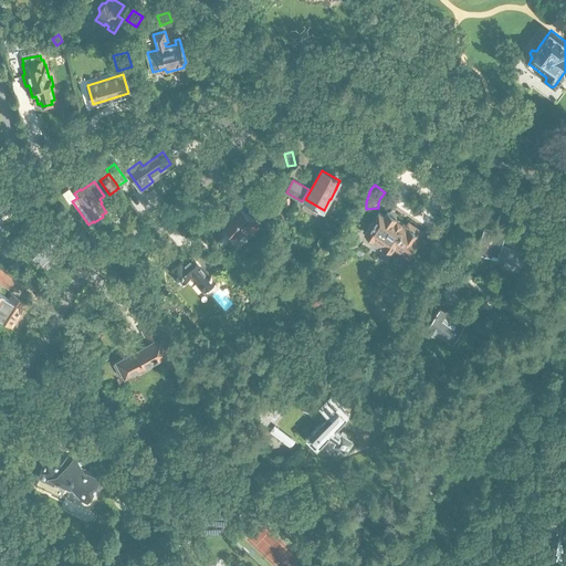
[(0,224),(0,220),(3,219),(1,216),(11,210),(7,202),(0,205),(0,224)]
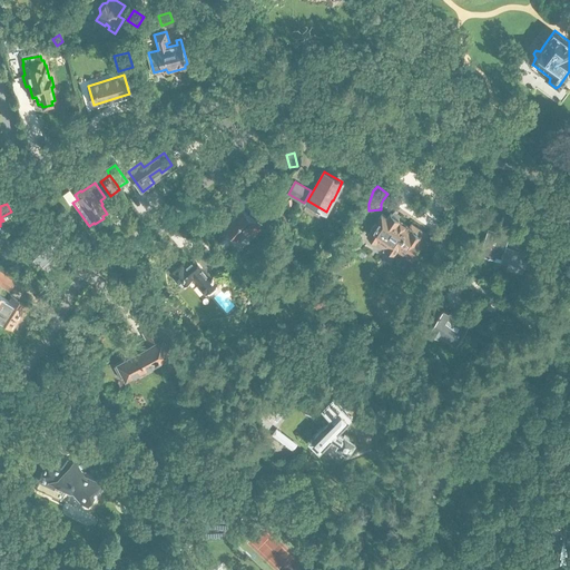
[(253,237),(263,227),(239,206),(224,224),(242,241),(248,234),(253,237)]
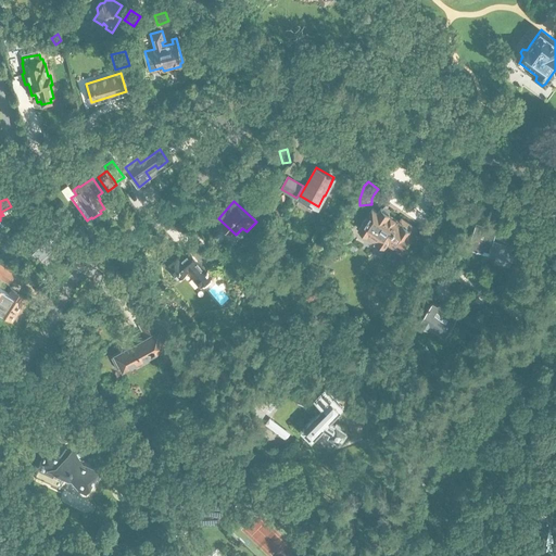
[(391,214),(388,212),(390,210),(384,206),(383,210),(381,207),(378,212),(374,209),(359,230),(366,234),(364,237),(376,244),(377,241),(386,247),(387,245),(402,255),(406,249),(402,245),(407,238),(409,239),(417,227),(402,217),(399,220),(390,215),(391,214)]
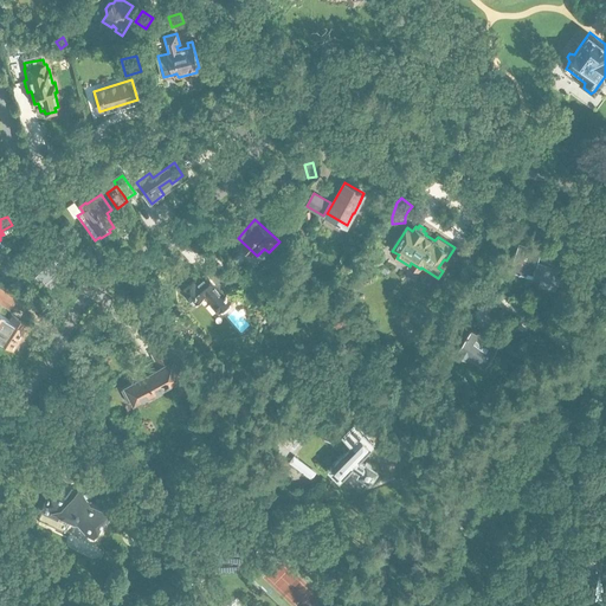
[(520,239),(510,268),(541,278),(540,285),(556,290),(559,284),(566,287),(568,282),(571,272),(568,271),(558,268),(559,266),(540,257),(543,244),(527,239),(527,242),(520,239)]
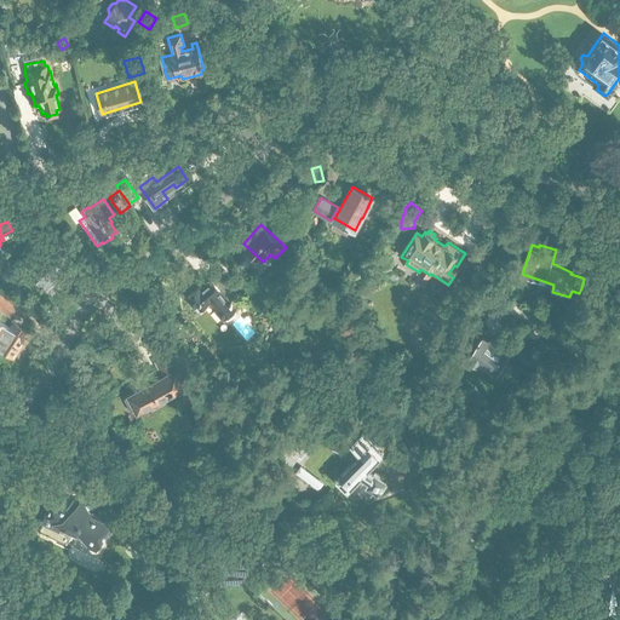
[(59,264),(53,258),(59,252),(56,248),(39,264),(42,268),(34,276),(40,282),(41,281),(50,288),(68,271),(61,262),(59,264)]
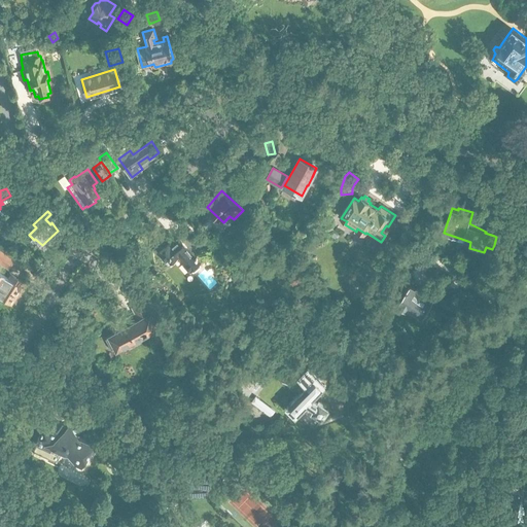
[(424,221),(411,218),(409,226),(421,231),(424,221)]
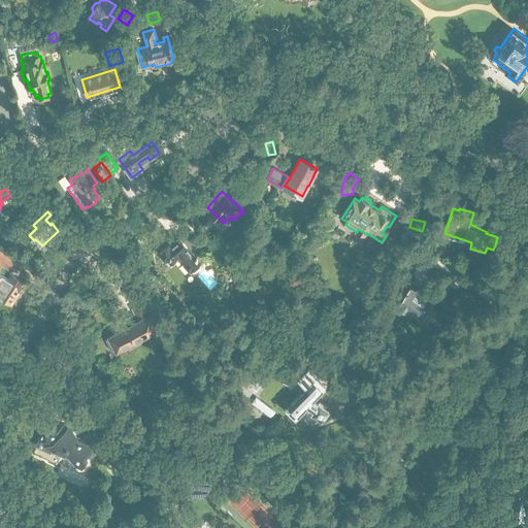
[(198,255),(191,245),(193,243),(196,246),(202,241),(191,229),(180,238),(180,237),(170,245),(169,244),(159,253),(169,265),(178,258),(190,272),(202,263),(196,256),(198,255)]
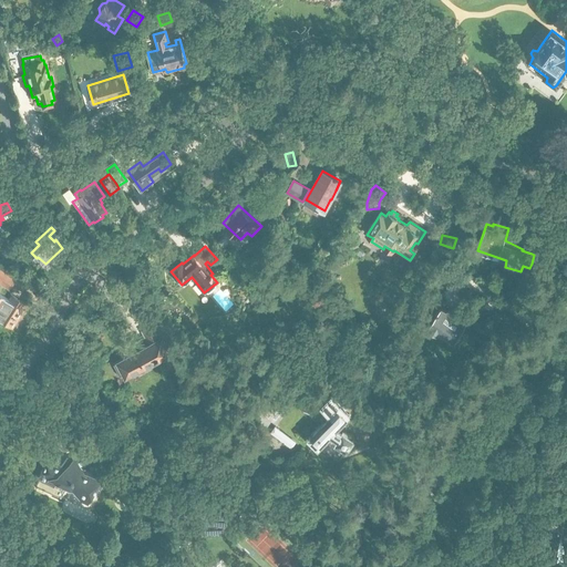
[(0,282),(9,289),(16,279),(0,269),(0,282)]
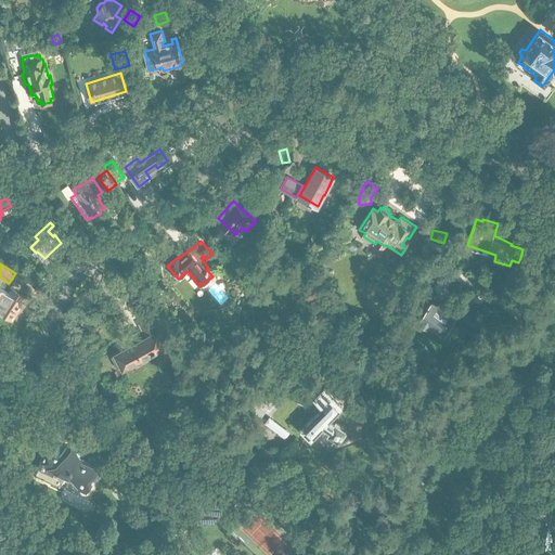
[(428,263),(421,275),(426,280),(430,273),(437,278),(441,272),(428,263)]
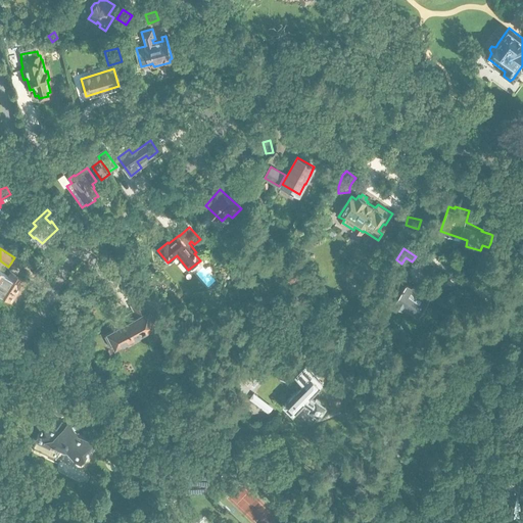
[(21,285),(20,284),(24,280),(10,272),(7,276),(0,271),(0,295),(11,302),(21,285)]
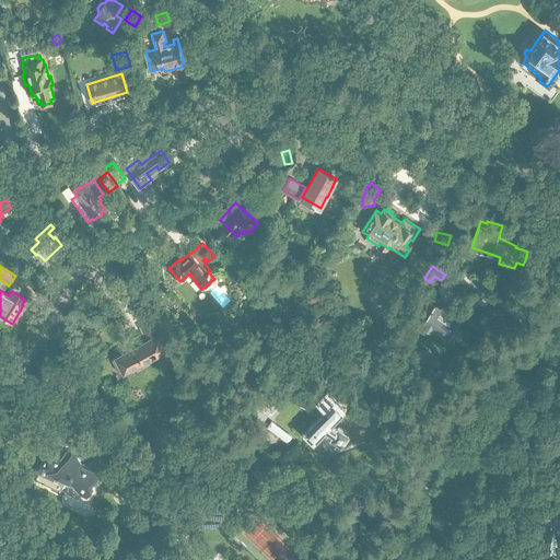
[(433,327),(450,337),(461,321),(455,316),(456,315),(455,314),(456,314),(442,305),(441,306),(436,304),(435,304),(424,321),(424,322),(422,324),(423,325),(422,325),(432,330),(433,327)]
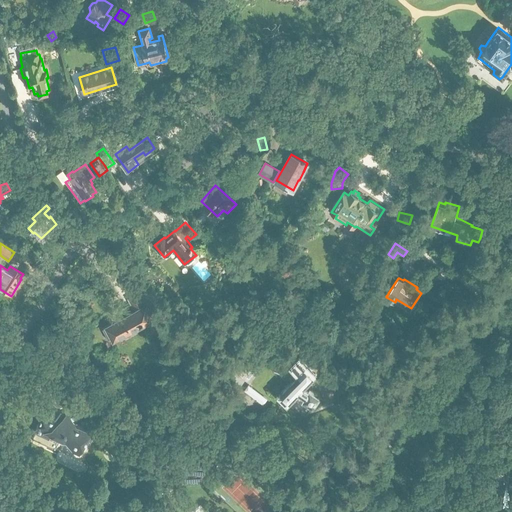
[(147,304),(146,304),(139,293),(130,298),(136,310),(105,326),(113,341),(155,319),(147,304)]
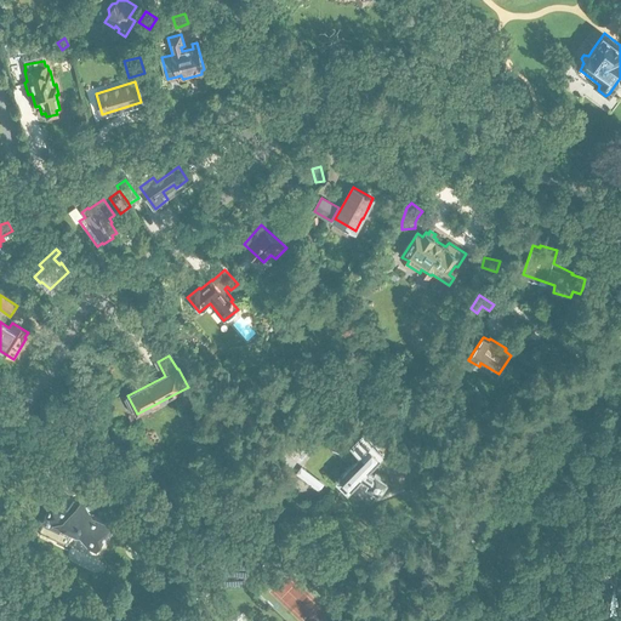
[(379,425),(362,417),(357,422),(369,434),(379,425)]
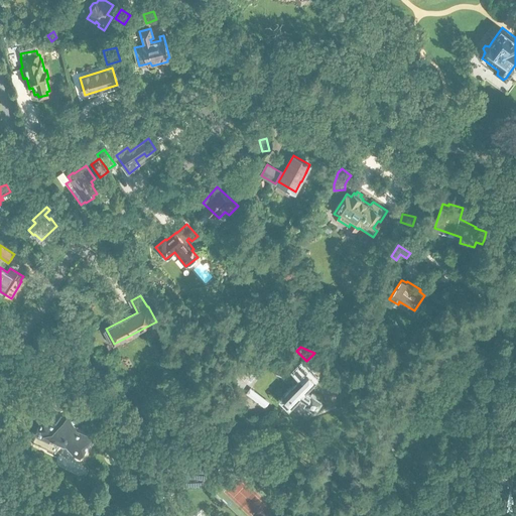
[(308,420),(315,409),(321,400),(312,393),(310,395),(305,391),(318,377),(301,360),(292,370),(300,378),(280,398),(289,407),(308,420)]
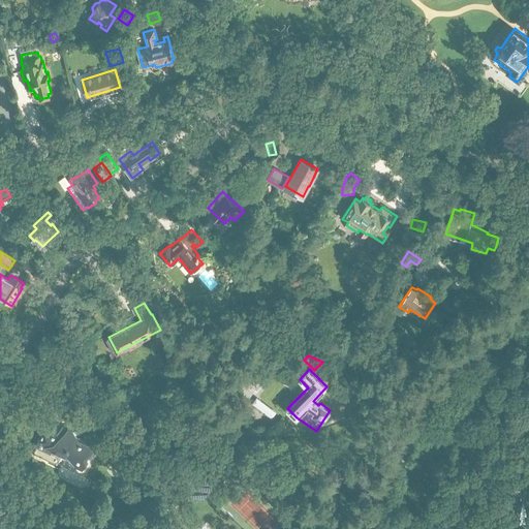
[(276,412),(262,402),(256,398),(253,403),(272,416),(276,412)]
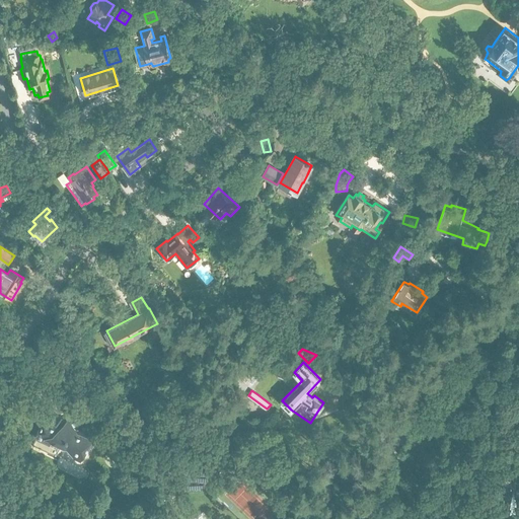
[(35,436),(31,445),(55,456),(61,443),(67,446),(74,456),(79,459),(89,437),(82,434),(75,431),(70,422),(69,422),(68,420),(65,421),(61,419),(55,424),(44,419),(35,436)]
